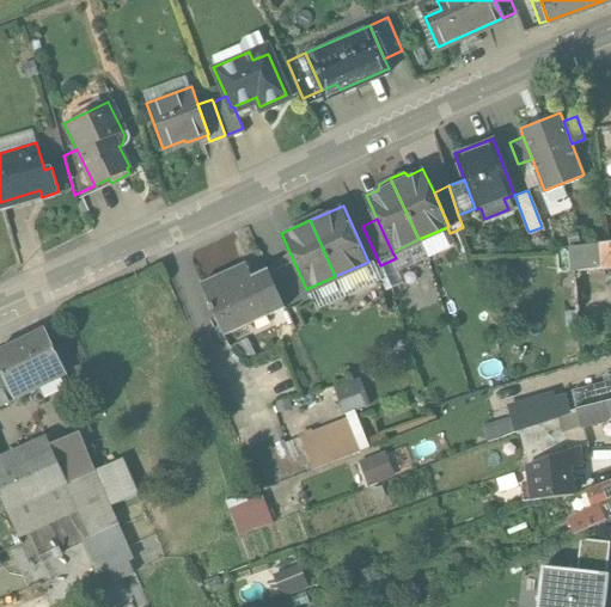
[(610,240),(597,241),(599,265),(610,264),(610,240)]
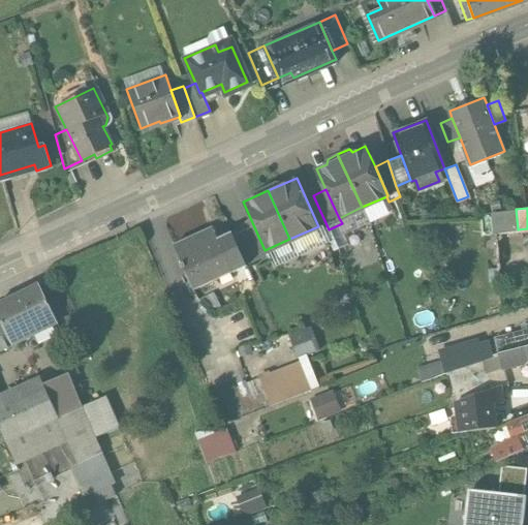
[(516,209),(491,211),(493,233),(518,229),(516,209)]
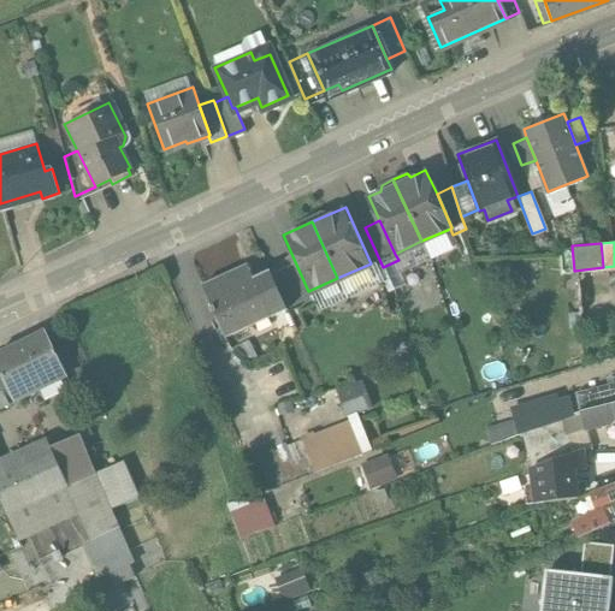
[(247,261),(200,283),(211,307),(208,308),(212,313),(214,313),(225,337),(271,315),(258,286),(247,261)]
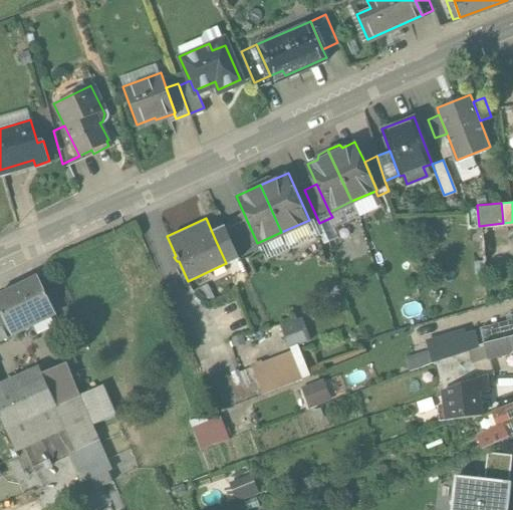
[(228,233),(215,239),(226,263),(239,257),(228,233)]
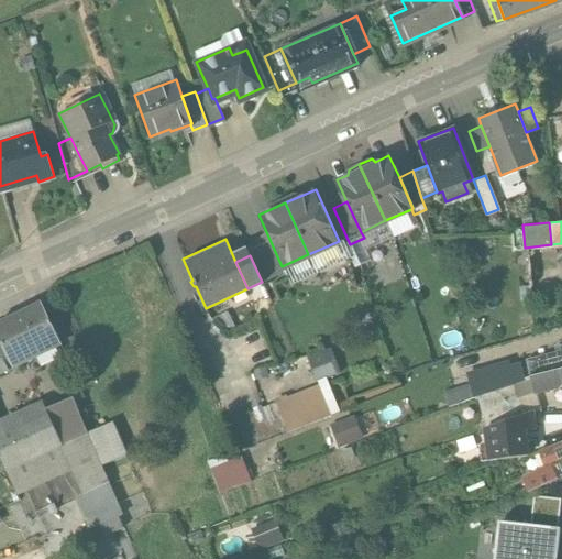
[(40,300),(0,320),(0,343),(11,365),(59,341),(40,300)]
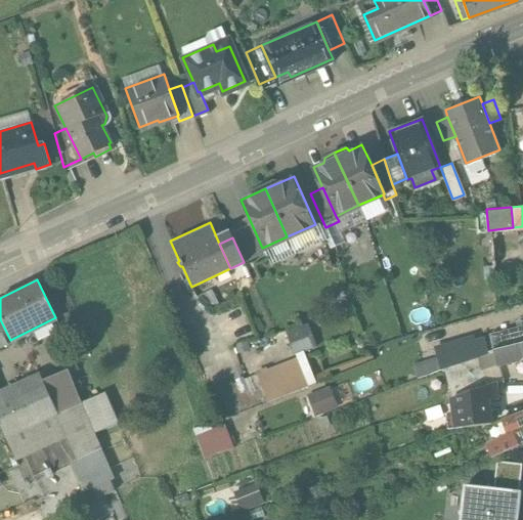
[(0,345),(10,340),(0,319),(0,345)]
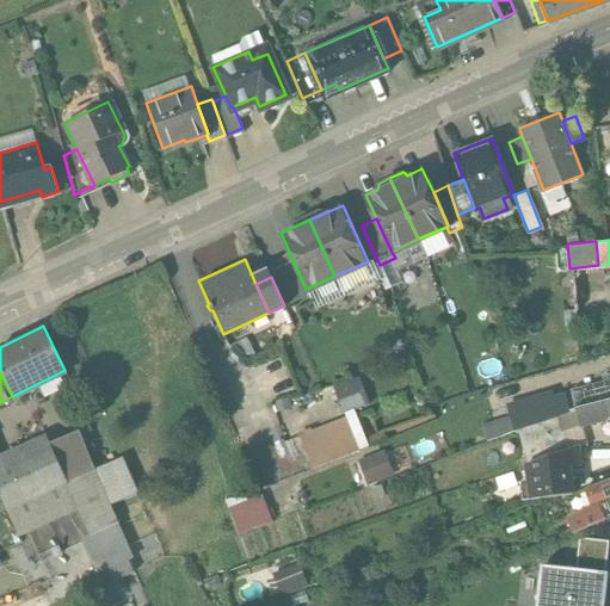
[(352,373),(331,382),(343,409),(364,400),(352,373)]
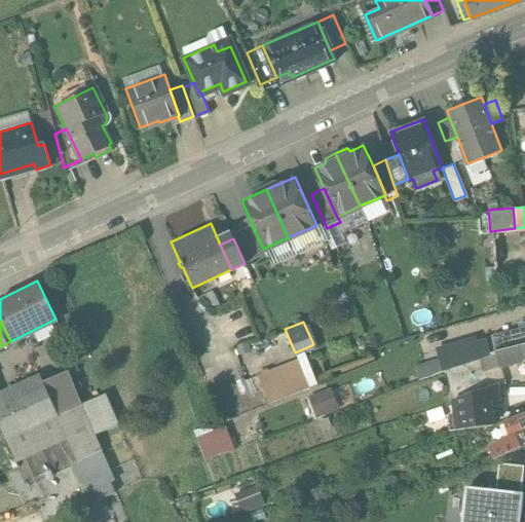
[(524,326),(493,333),(496,348),(524,342),(524,326)]
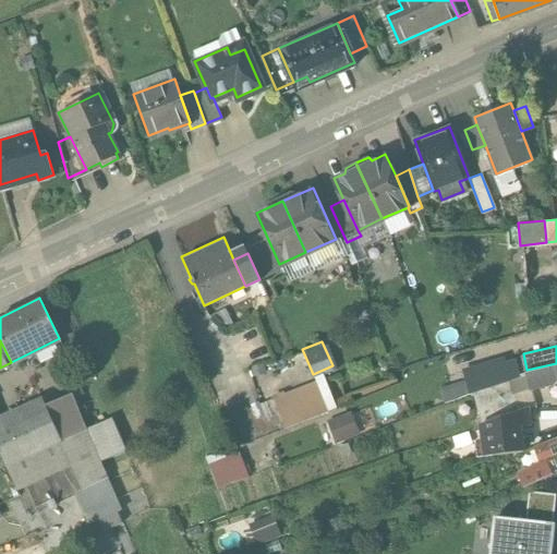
[(519,373),(516,357),(504,359),(503,356),(460,366),(468,394),(472,393),(506,377),(519,373)]
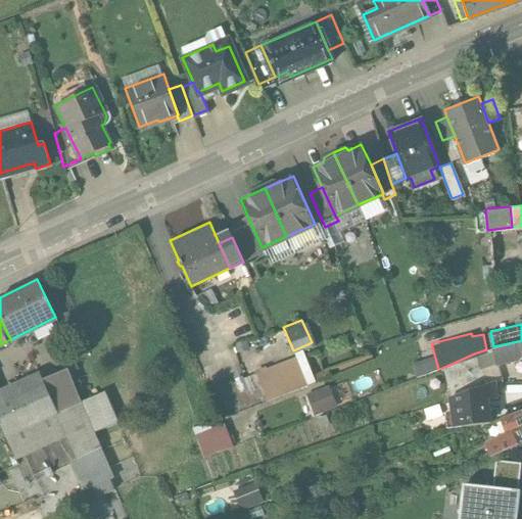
[(521,340),(507,344),(509,359),(519,356),(521,352),(521,340)]
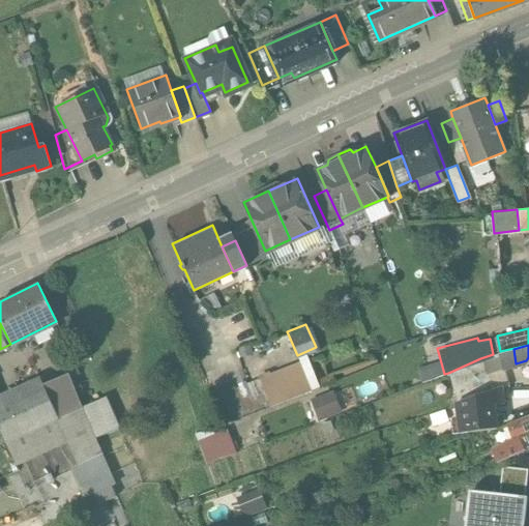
[(493,354),(480,358),(486,371),(516,363),(513,349),(493,354)]
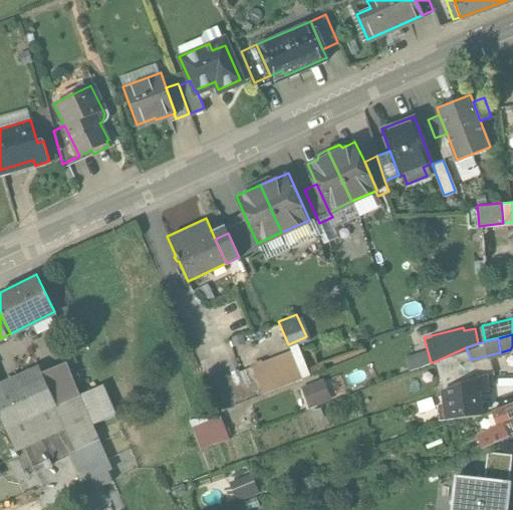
[(435,361),(443,389),(476,376),(471,359),(466,347),(435,361)]
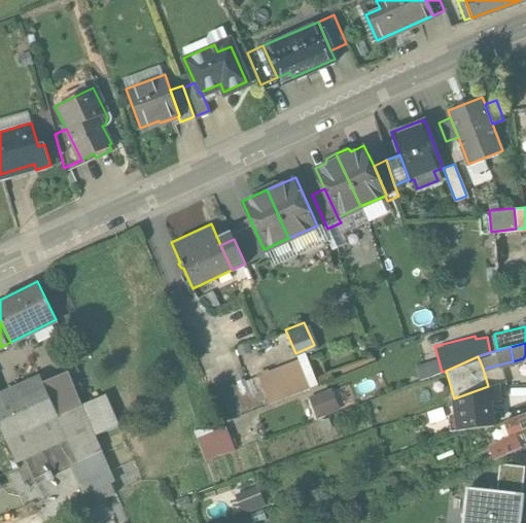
[(294,357),(235,383),(247,409),(307,386),(294,357)]
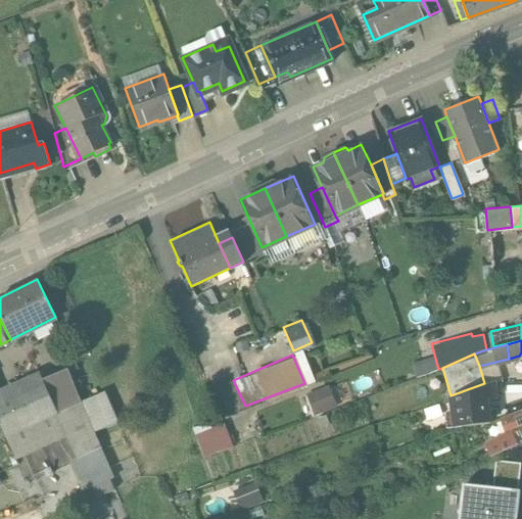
[(102,442),(68,364),(43,374),(77,454),(102,442)]
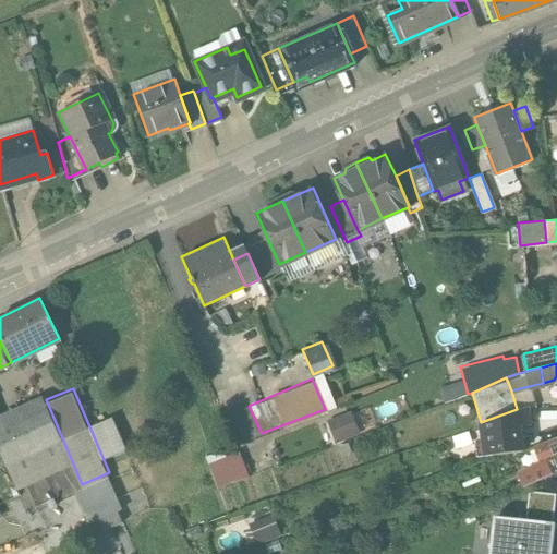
[(71,461),(43,396),(0,416),(0,449),(16,486),(71,461)]
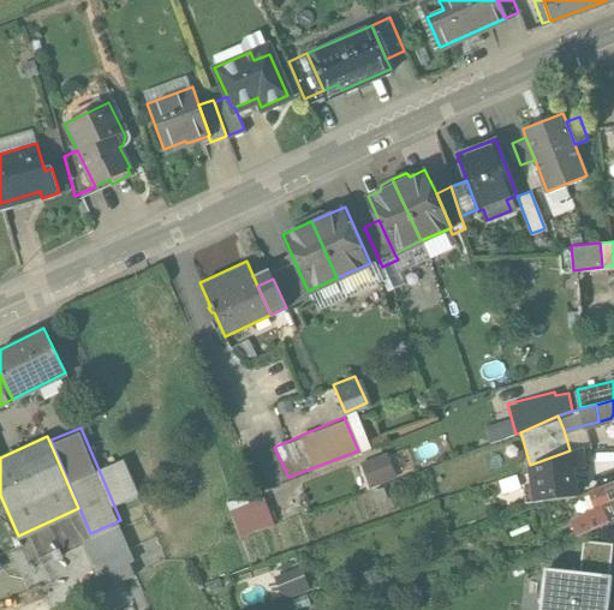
[(580,448),(530,465),(532,483),(540,482),(542,498),(573,494),(568,466),(582,465),(580,448)]
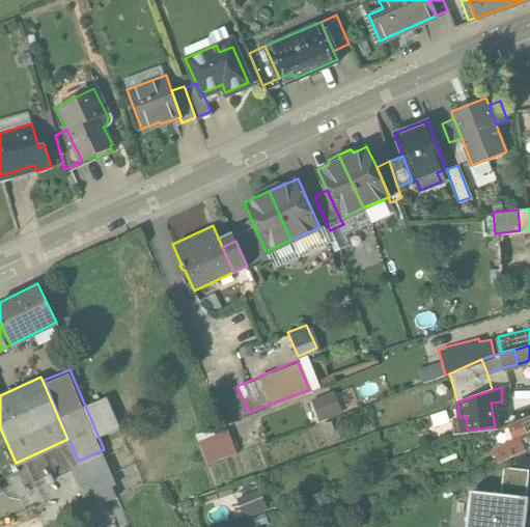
[(318,418),(341,409),(334,389),(310,397),(318,418)]
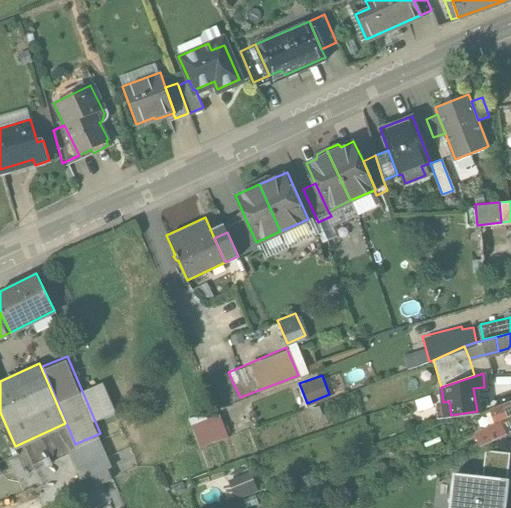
[(441,387),(431,391),(433,403),(427,404),(430,417),(451,415),(449,401),(443,402),(441,387)]
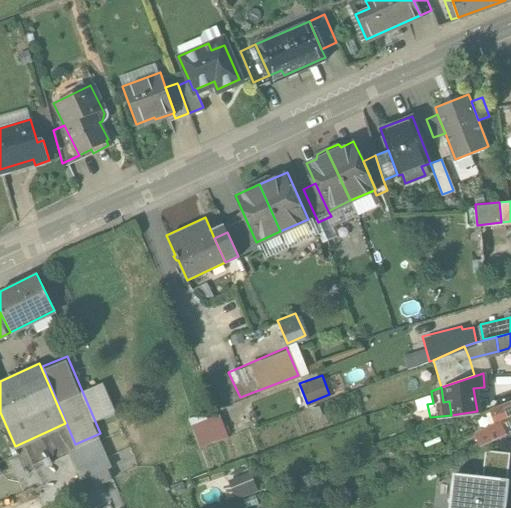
[(510,399),(489,407),(494,420),(510,413),(510,399)]
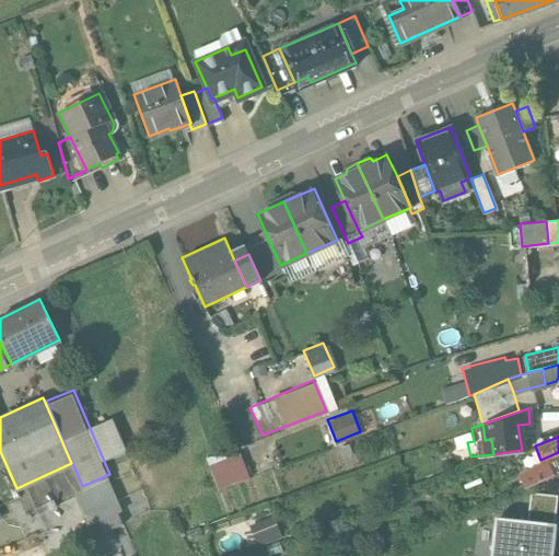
[(219,486),(252,475),(243,451),(210,462),(219,486)]
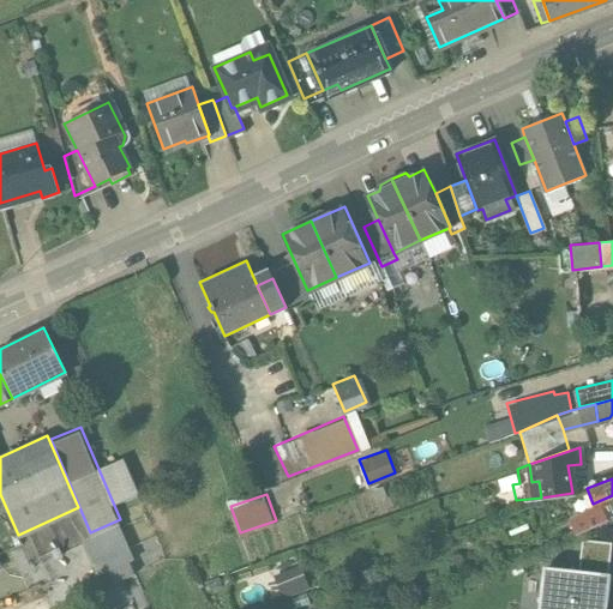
[(598,506),(570,519),(576,534),(605,520),(598,506)]
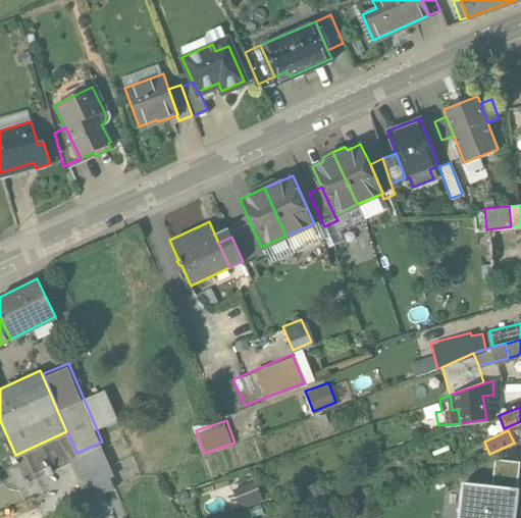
[(184,472),(212,462),(209,453),(180,463),(184,472)]
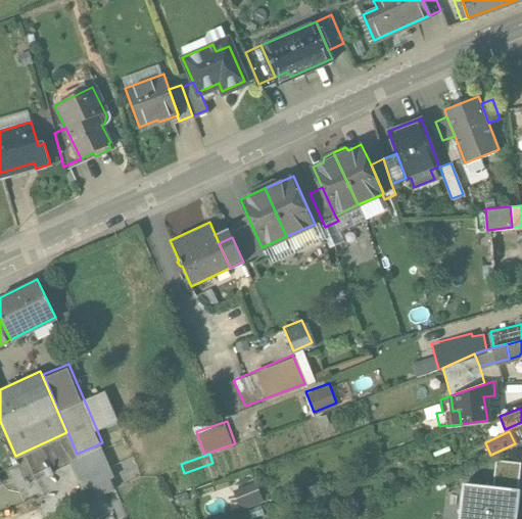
[(494,458),(491,485),(517,488),(520,461),(494,458)]
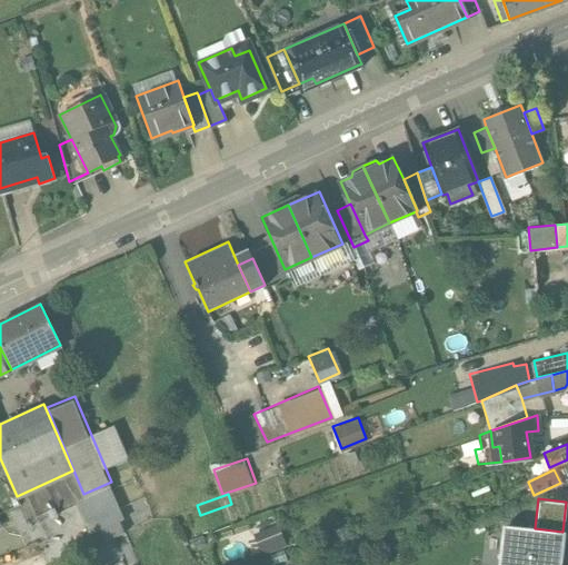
[(256,529),(260,551),(288,544),(282,523),(256,529)]
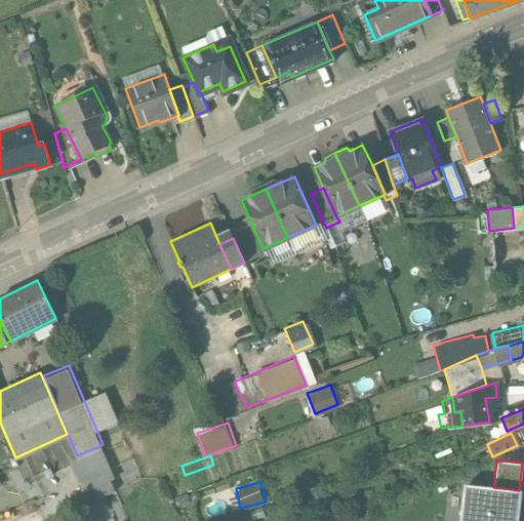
[(464,484),(458,520),(517,520),(521,490),(464,484)]
